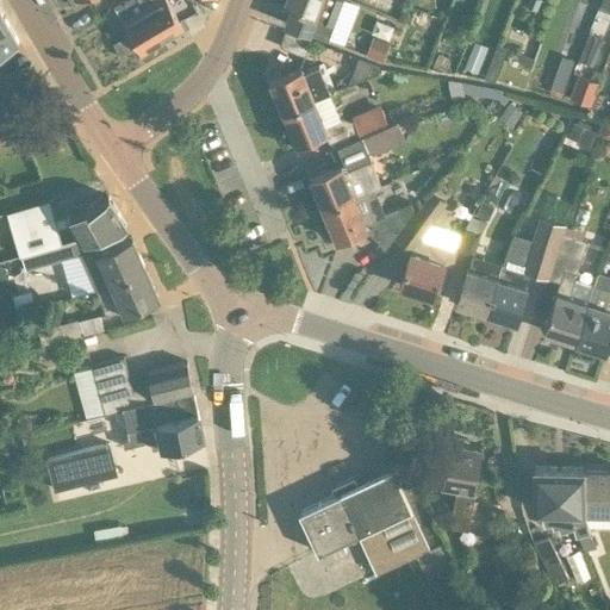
[(142,53),(161,42),(138,1),(137,0),(128,0),(114,8),(130,36),(113,45),(119,56),(137,45),(142,53)]
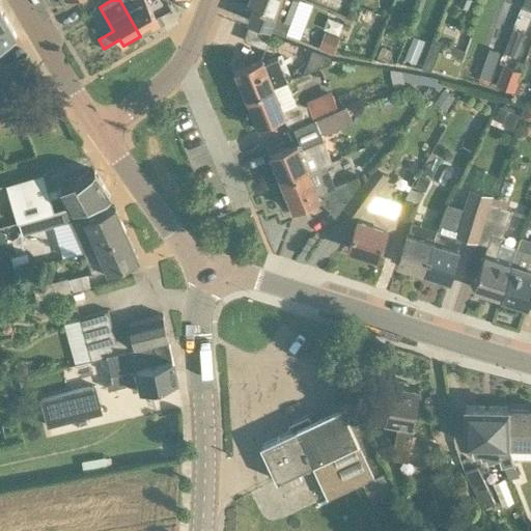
[(119,0),(120,1),(140,36),(160,25),(144,0),(119,0)]
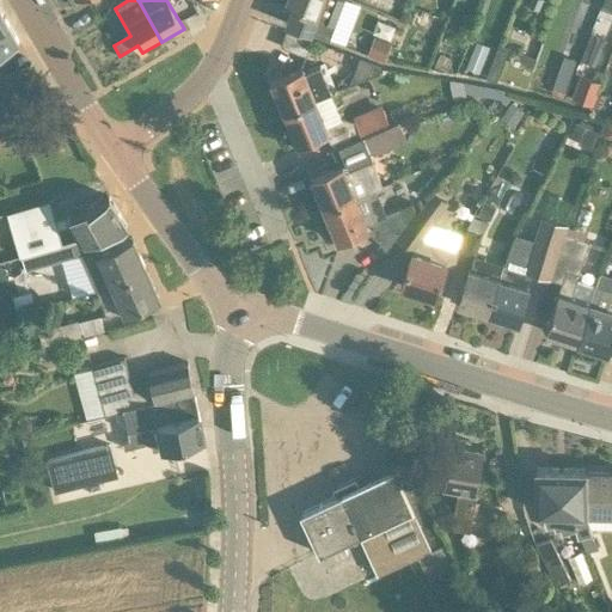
[(343,0),(286,0),(285,5),(291,7),(285,24),(312,34),(329,41),(343,0)]
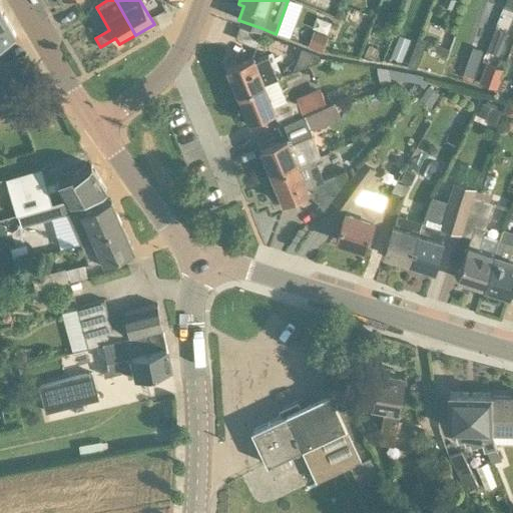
[(0,42),(15,35),(0,9),(0,42)]
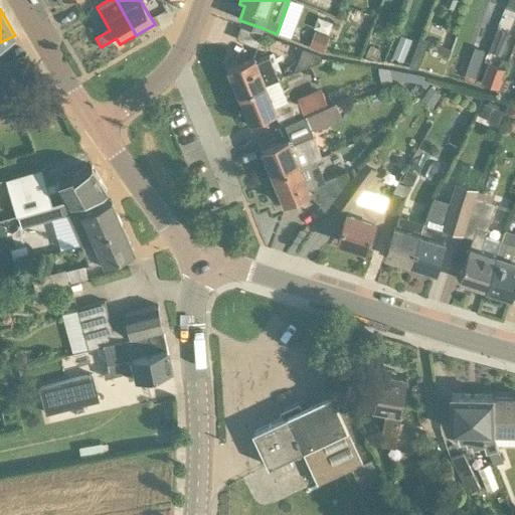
[(377,24),(364,56),(383,60),(395,31),(377,24)]
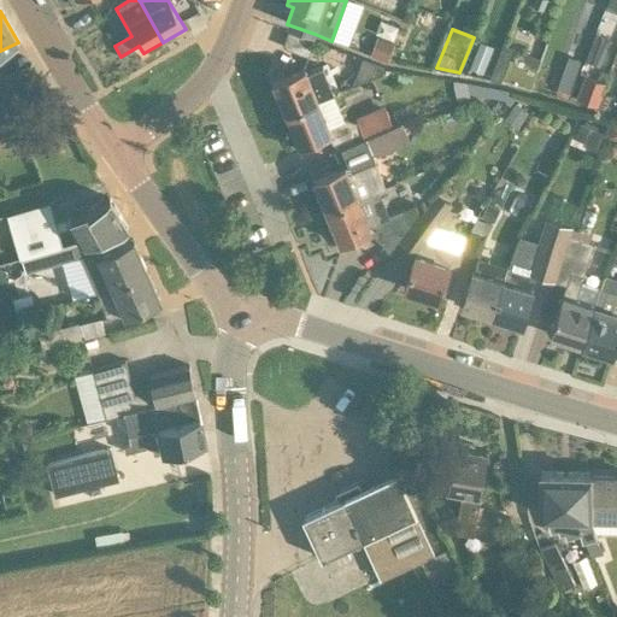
[(307,57),(313,41),(288,31),(282,47),(285,47),(307,57)]
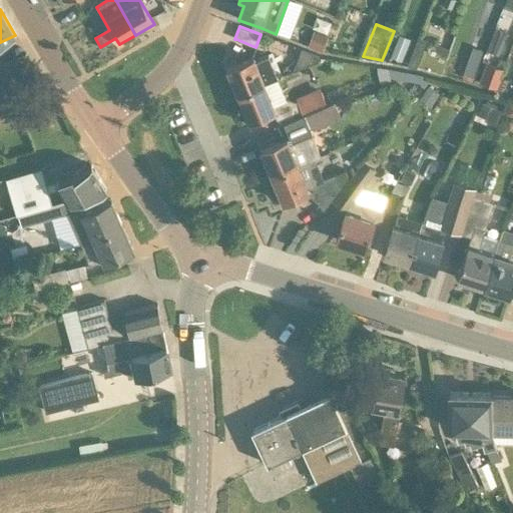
[(328,34),(313,29),(307,45),(322,50),(328,34)]
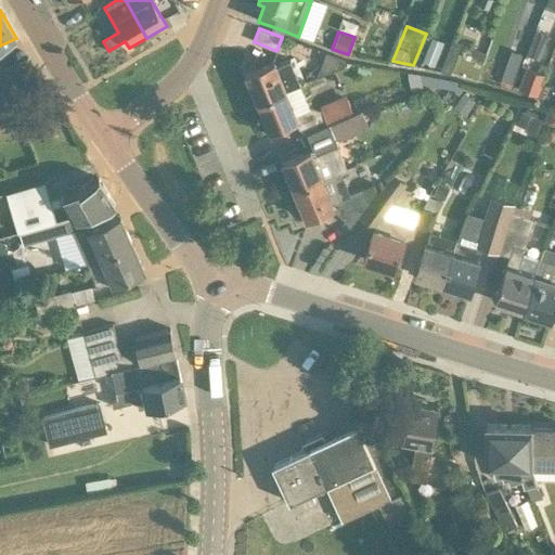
[(436,65),(444,42),(433,38),(424,61),(436,65)]
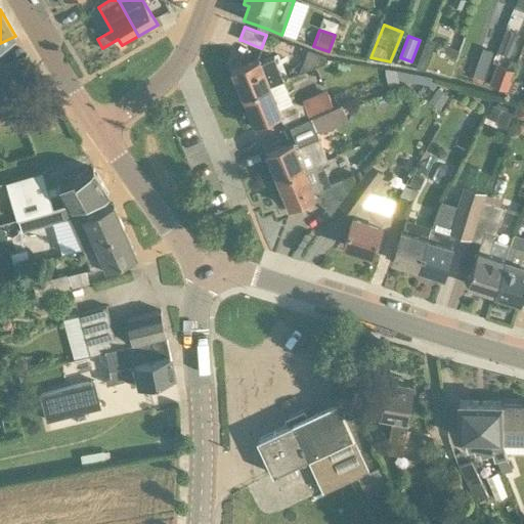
[(433,52),(437,41),(428,37),(416,68),(424,71),(426,68),(451,75),(460,50),(445,44),(444,47),(442,46),(440,47),(438,47),(437,49),(436,52),(433,52)]
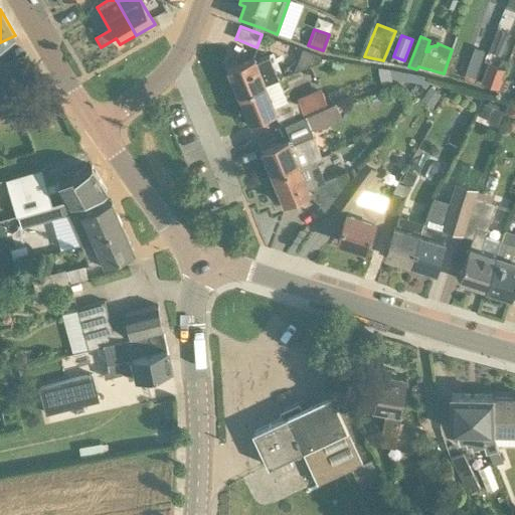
[(238,97),(267,84),(254,57),(252,57),(256,47),(237,39),(231,54),(232,58),(224,61),(238,97)]
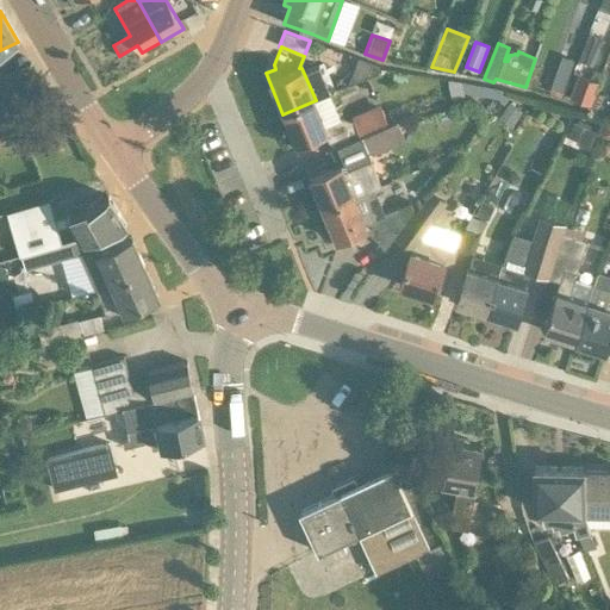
[(583,47),(578,61),(592,67),(598,53),(583,47)]
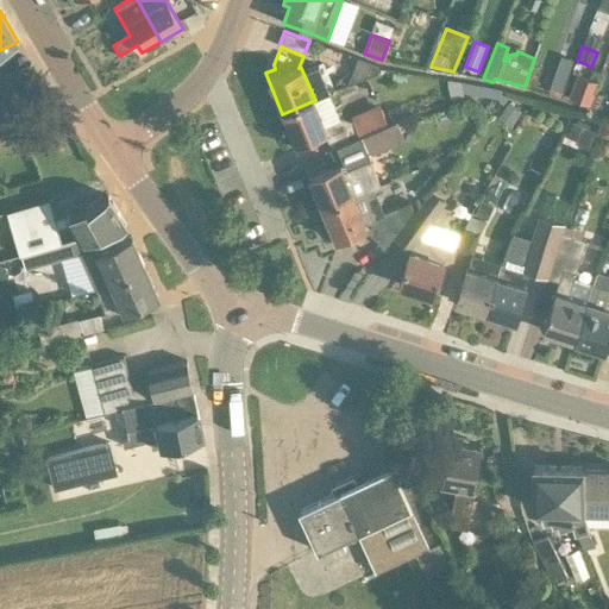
[(548,87),(550,87),(562,92),(567,76),(554,71),(548,87)]
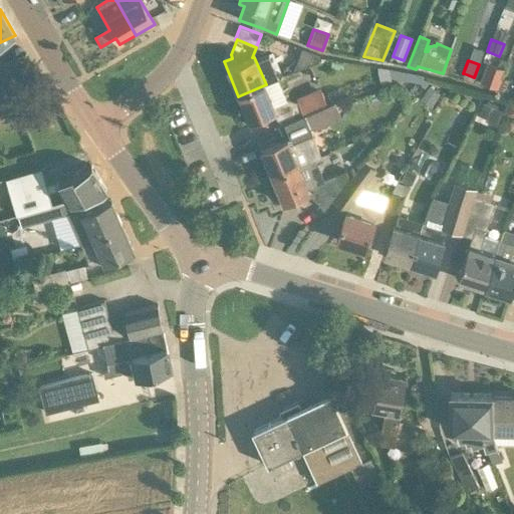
[(498,87),(504,69),(487,63),(481,82),(498,87)]
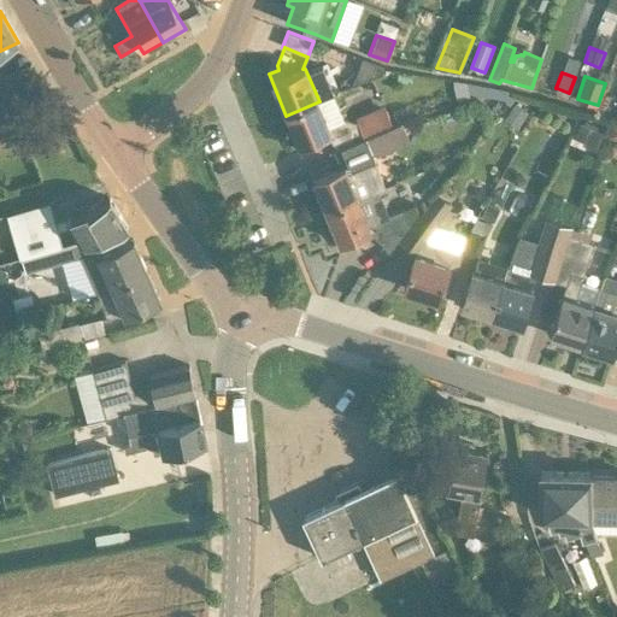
[(469,97),(468,83),(466,83),(454,81),(453,81),(452,82),(457,103),(469,97)]
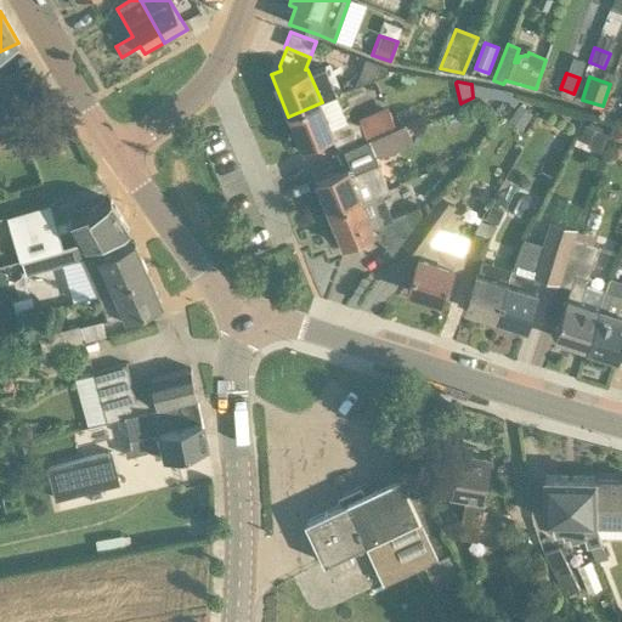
[(471,85),(473,97),(510,103),(513,97),(513,92),(471,85)]
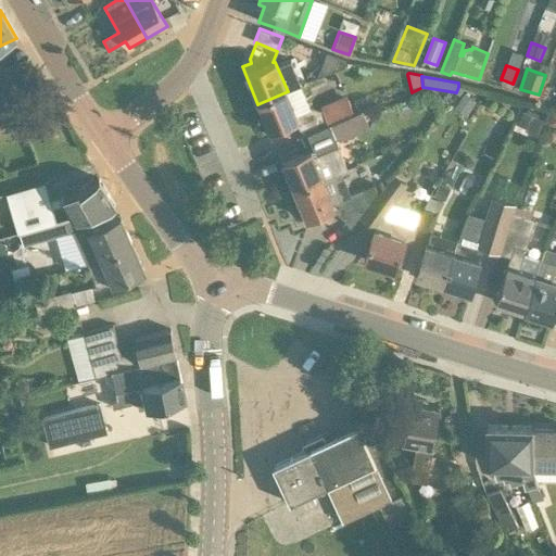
[(288,91),(257,104),(269,133),(270,133),(272,137),(286,131),(285,126),(300,121),(288,91)]
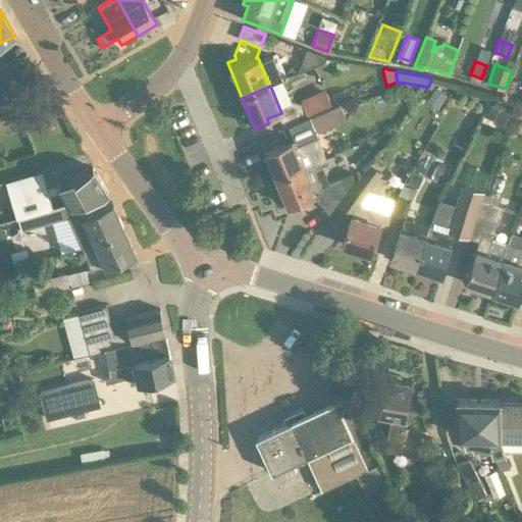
[(447,95),(435,88),(427,101),(438,108),(447,95)]
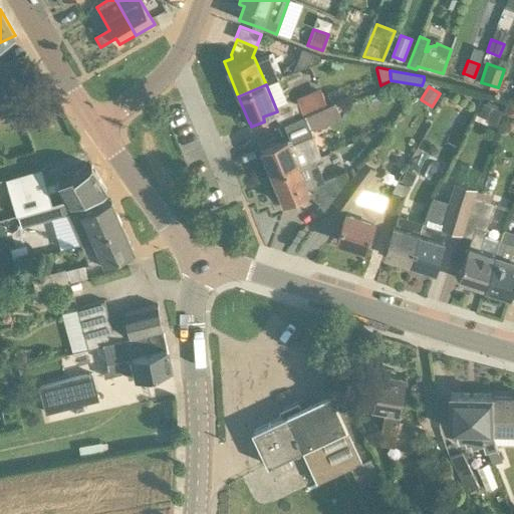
[(298,117),(327,104),(320,87),(296,97),(298,103),(293,106),(298,117)]
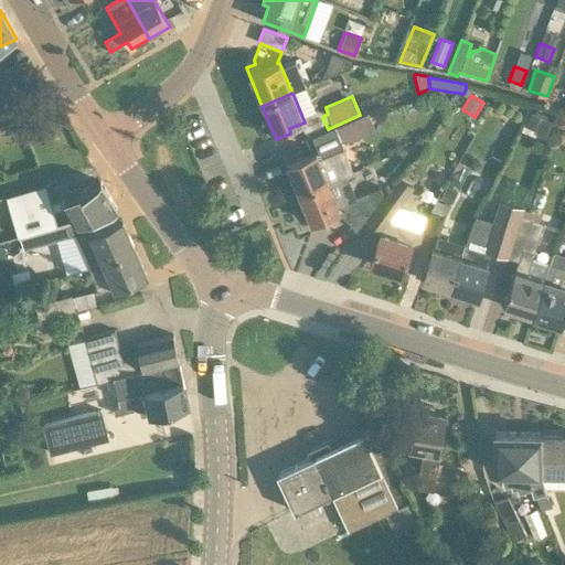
[(299,194),(330,182),(348,174),(353,172),(342,144),(376,129),(369,110),(360,115),(328,129),(307,138),(313,153),(301,158),(299,153),(285,160),(299,194)]
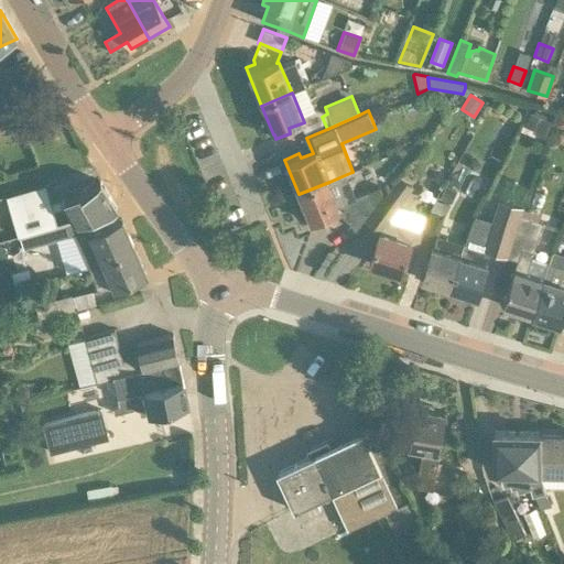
[(539,117),(530,112),(524,125),(533,129),(539,117)]
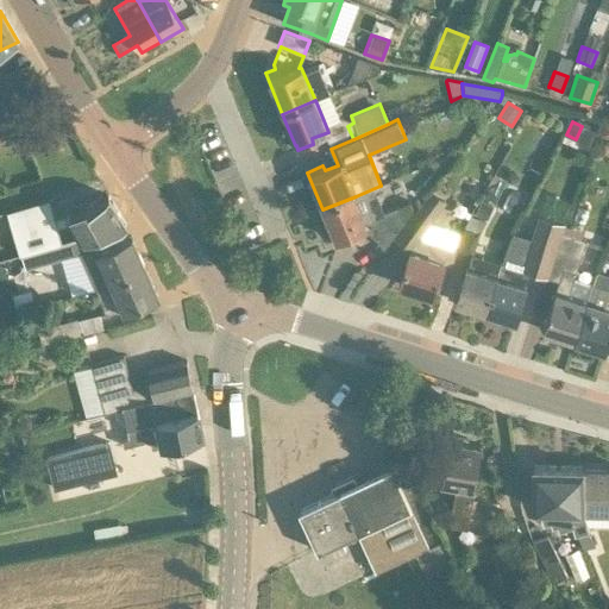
[(375,188),(356,196),(322,209),(336,242),(336,240),(337,246),(353,239),(351,234),(364,230),(384,249),(405,219),(399,206),(384,212),(375,188)]
